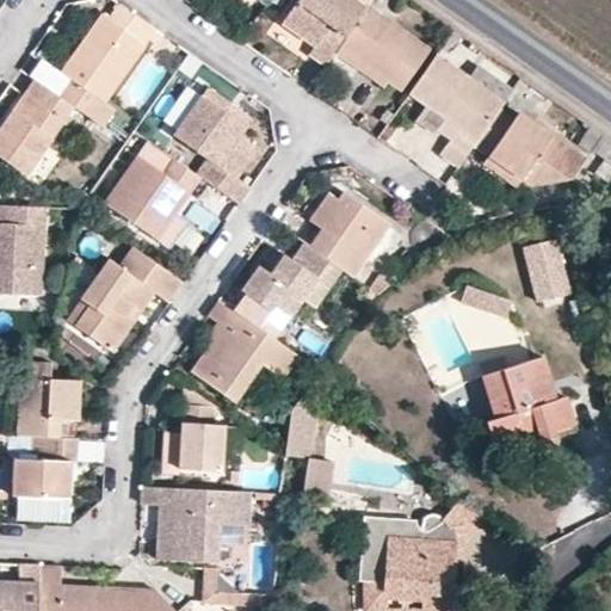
[(295,0),(281,22),(315,45),(309,54),(326,66),(335,51),(339,47),(368,5),(371,0),(295,0)]
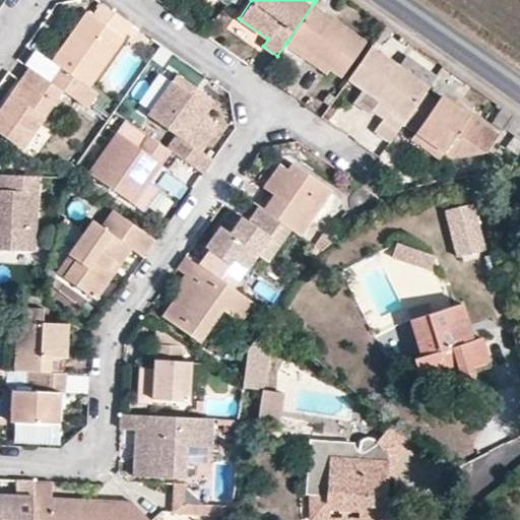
[(98,92),(90,87),(89,86),(126,34),(131,37),(137,28),(102,3),(92,15),(86,11),(52,61),(61,67),(51,82),(62,90),(86,108),(98,92)]
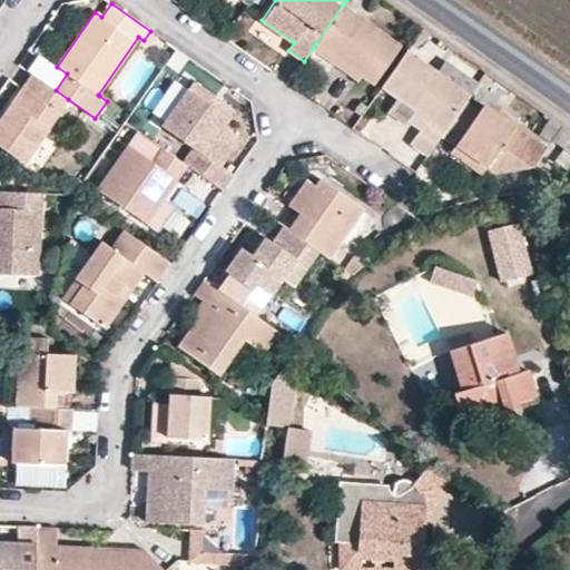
[(343,5),(316,43),(361,76),(374,85),(401,46),(343,5)]
